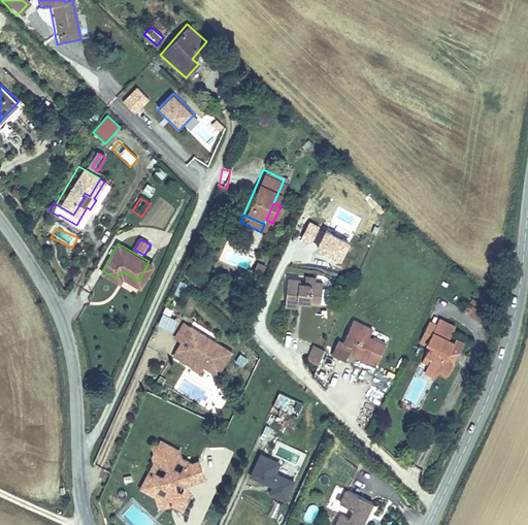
[(312,287),(312,281),(314,276),(304,274),(303,286),(297,286),(298,281),(286,280),(282,306),(295,308),(297,303),(319,306),(322,289),(312,287)]
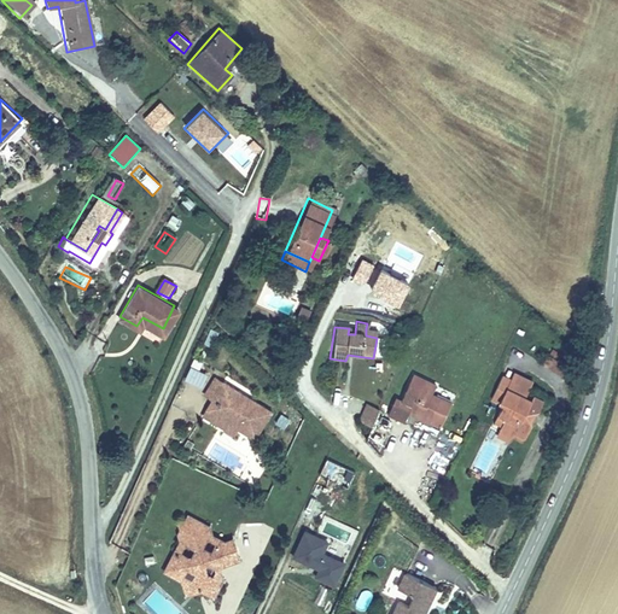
[(379,331),(366,328),(366,335),(377,338),(379,331)]
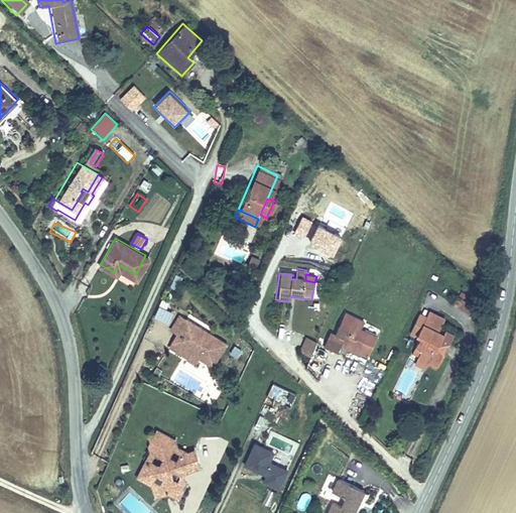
[(420,365),(429,369),(431,363),(441,368),(446,353),(444,352),(449,343),(452,343),(456,334),(445,330),(444,335),(438,333),(444,319),(428,312),(424,322),(418,337),(422,339),(416,351),(421,354),(418,360),(417,363),(420,365)]
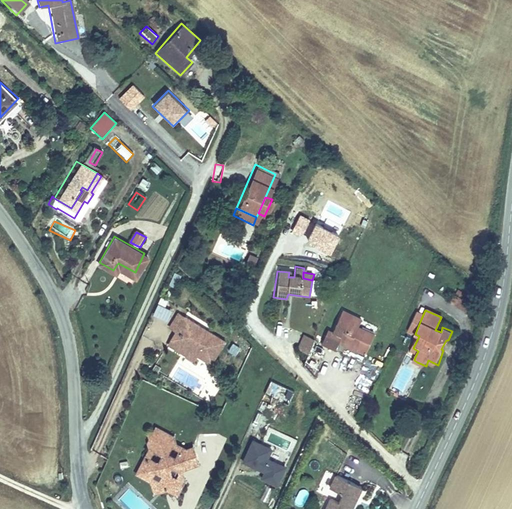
[(344,342),(343,344),(365,354),(374,335),(358,327),(362,320),(343,311),(339,319),(341,320),(338,326),(336,325),(333,333),(328,330),(322,343),(335,350),(339,342),(340,340),(344,342)]
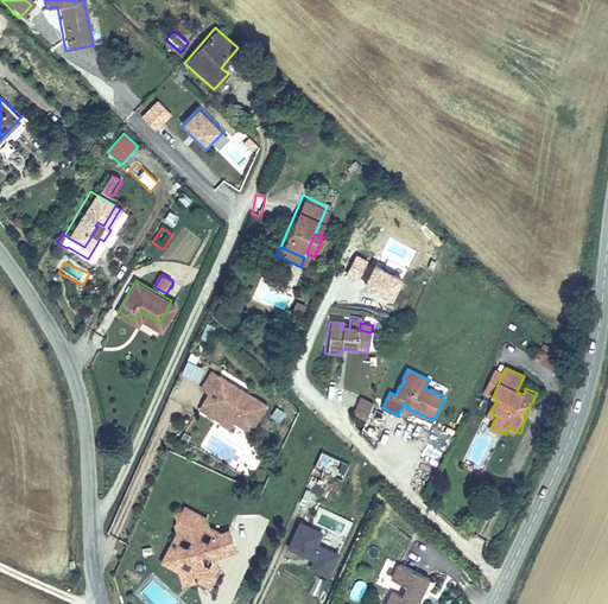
[(493,396),(500,379),(491,375),(481,396),(491,401),(493,396)]
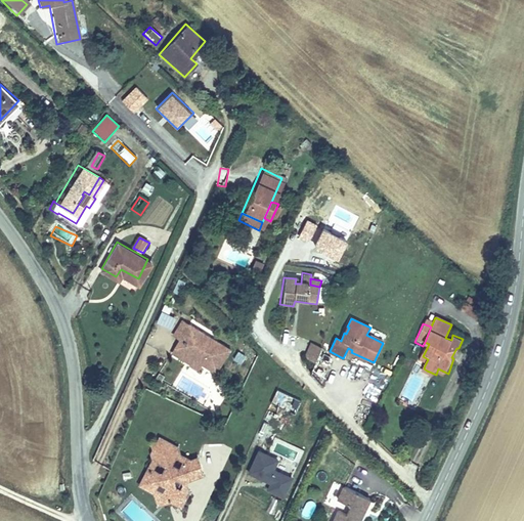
[(183,324),(174,340),(180,344),(189,328),(183,324)]
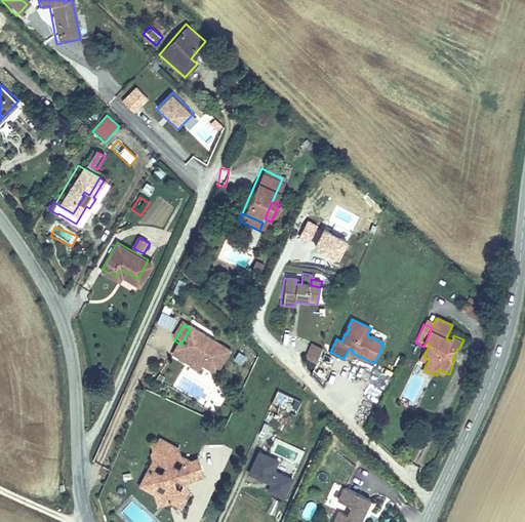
[(203,369),(217,377),(232,353),(216,345),(214,348),(209,345),(211,340),(190,328),(180,345),(186,347),(180,356),(203,369)]
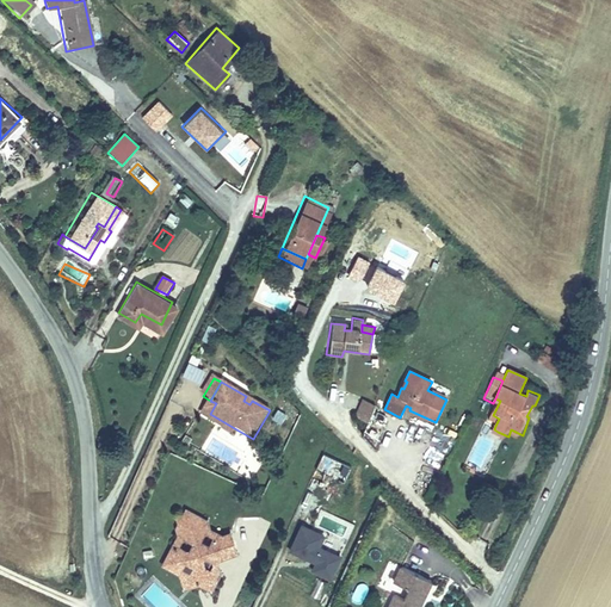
[(210,401),(202,416),(233,434),(236,429),(210,414),(216,403),(210,401)]
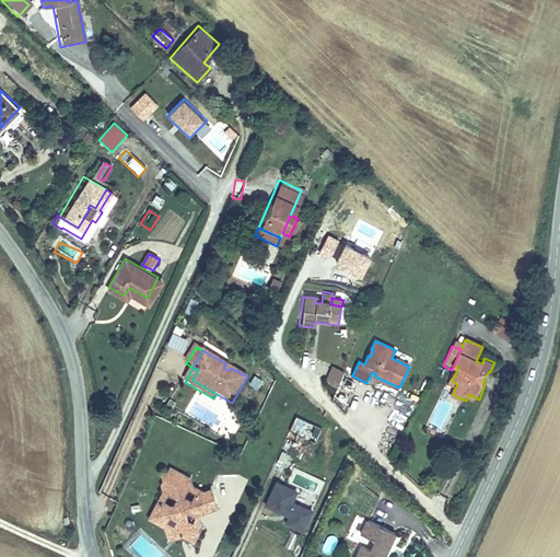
[(336,389),(342,373),(331,369),(325,383),(336,389)]
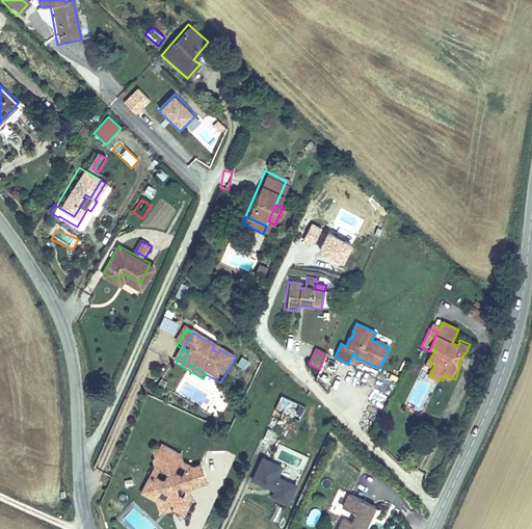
[(426,368),(431,371),(434,365),(429,362),(426,368)]
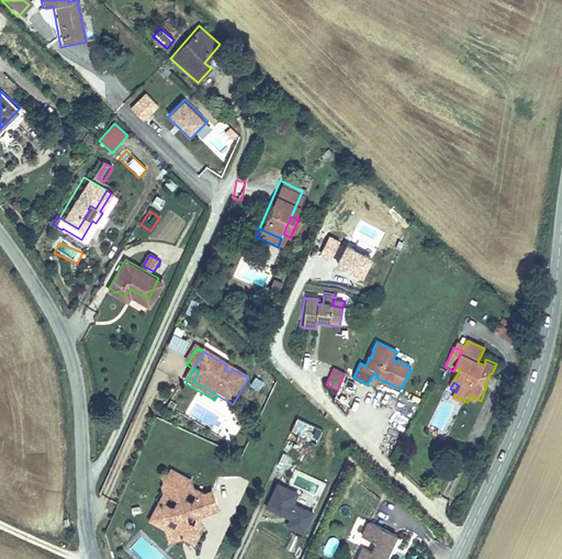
[(465,406),(468,402),(458,398),(456,403),(465,406)]
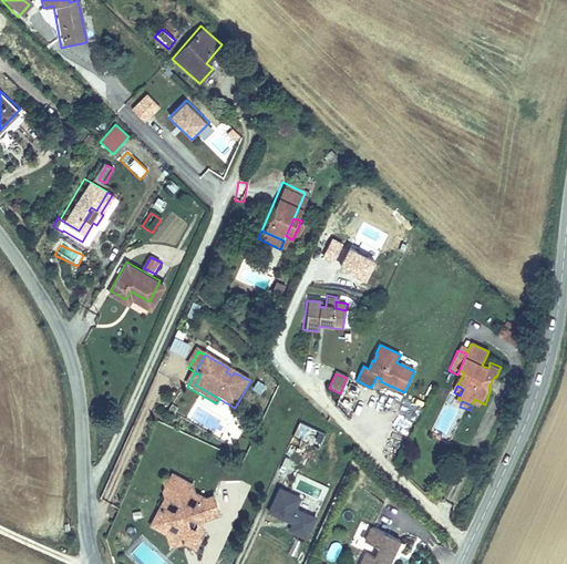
[(320,450),(327,433),(300,423),(294,440),(320,450)]
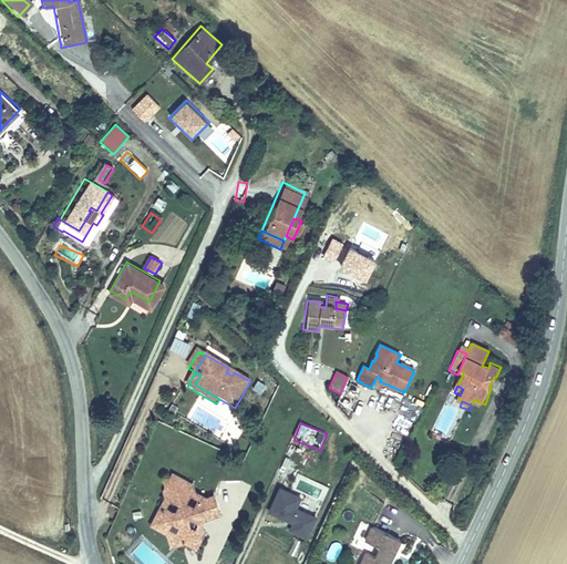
[(182,546),(185,547),(192,532),(189,531),(193,524),(217,515),(212,500),(195,505),(192,512),(185,509),(192,495),(191,490),(169,480),(166,485),(160,490),(161,498),(158,499),(157,505),(171,511),(169,515),(161,512),(154,515),(146,531),(165,539),(176,535),(183,537),(182,546)]
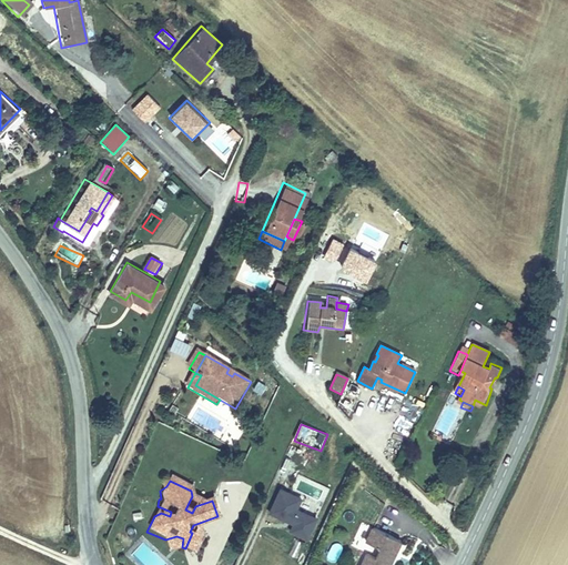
[(308,541),(317,517),(298,511),(303,497),(279,488),(269,516),(292,525),(288,534),(308,541)]
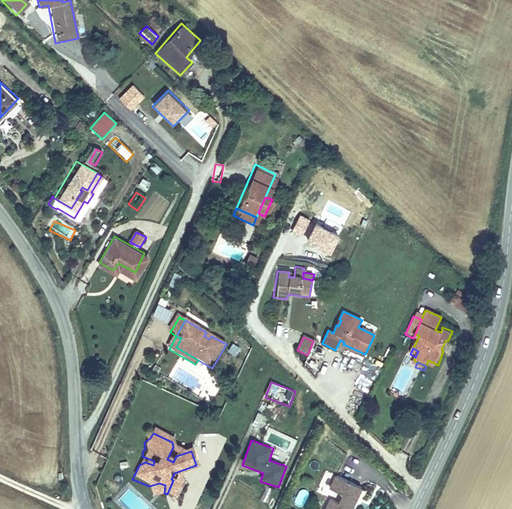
[(330,449),(324,453),(332,465),(338,461),(330,449)]
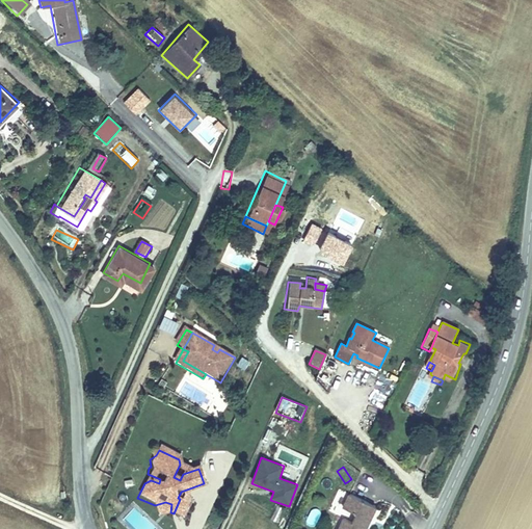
[(117,496),(126,491),(123,485),(114,490),(117,496)]
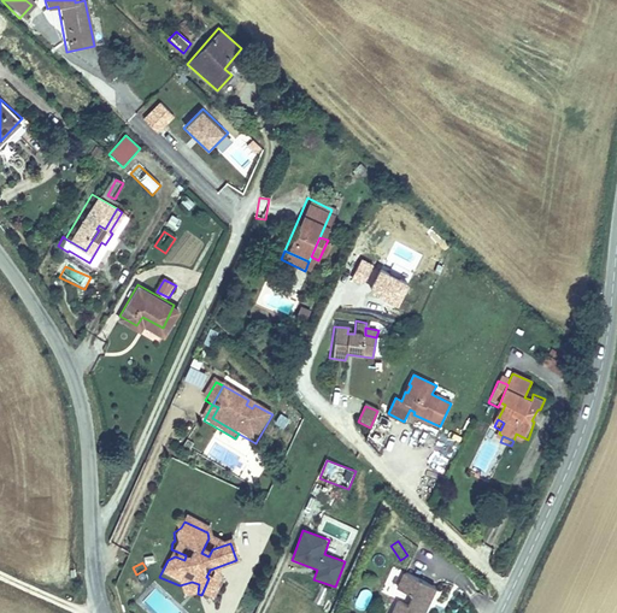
[(430,612),(441,590),(410,577),(404,594),(418,599),(413,609),(405,606),(403,612),(430,612)]
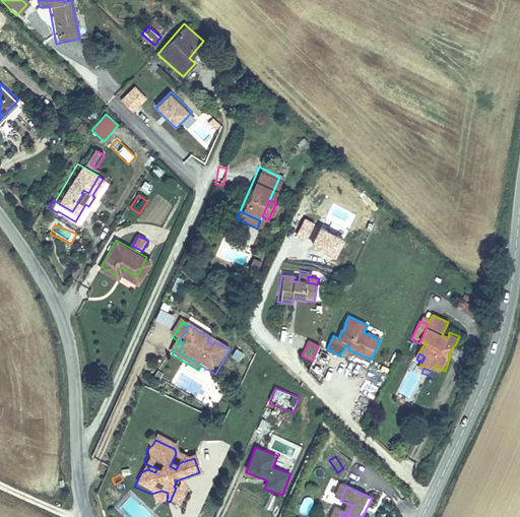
[(176,488),(170,502),(177,506),(184,491),(176,488)]
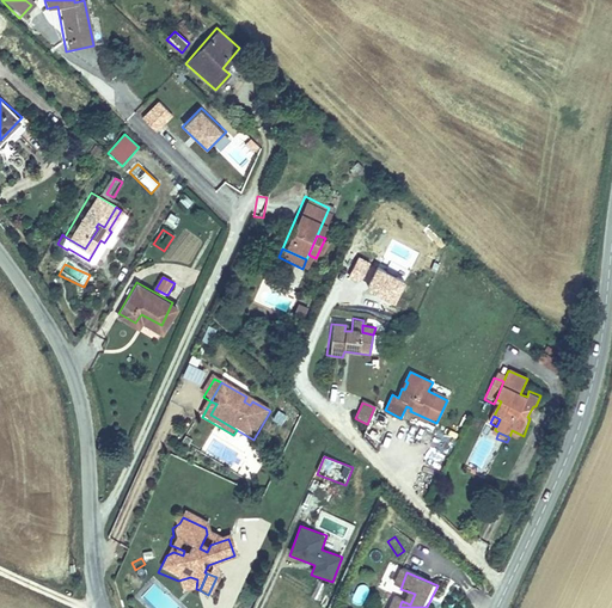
[(182,594),(196,589),(197,579),(190,577),(178,581),(182,594)]
